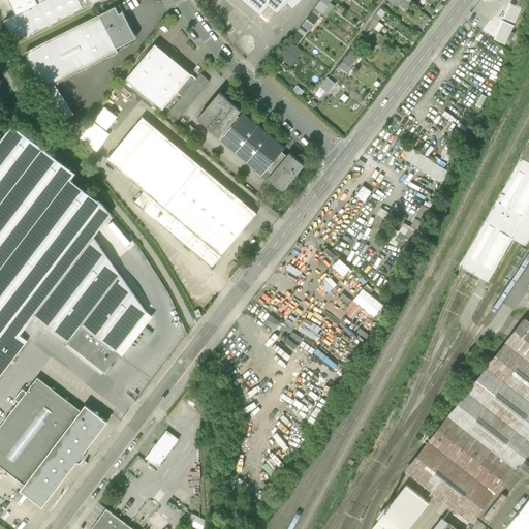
[(36,0),(38,4),(27,10),(5,22),(16,42),(100,0),(36,0)]
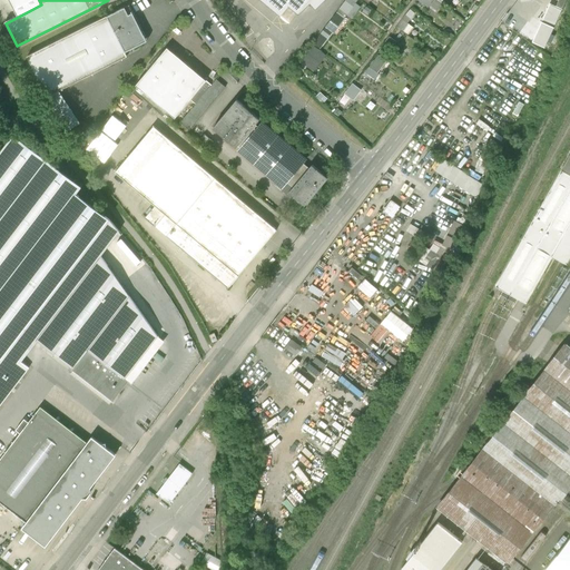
[(39,0),(22,0),(29,11),(41,5),(39,0)]
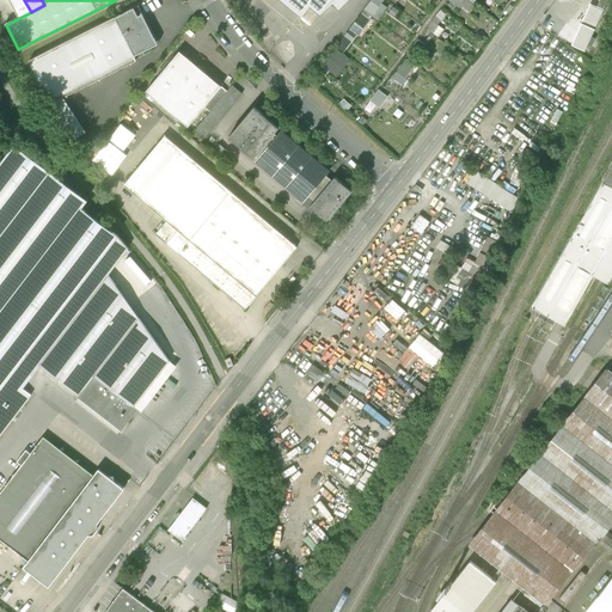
[(282,0),(301,16),(311,5),(322,14),(334,4),(340,10),(349,0),(282,0)]
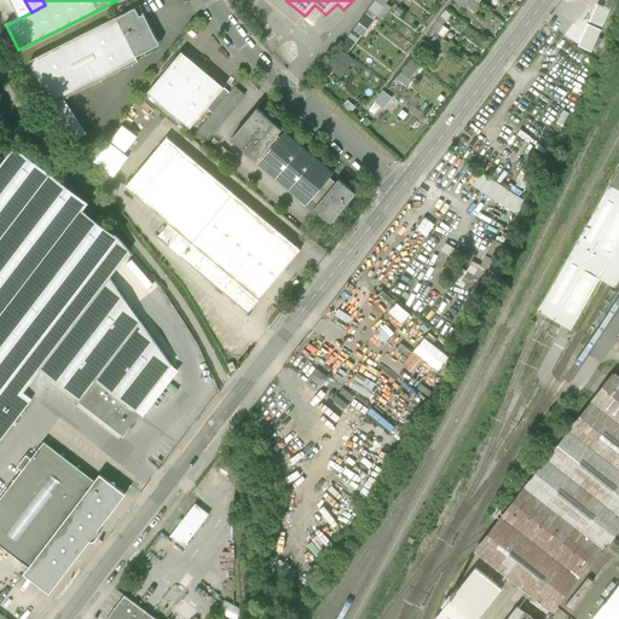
[(352,52),(379,16),(385,21),(395,4),(389,0),(375,0),(343,46),(352,52)]
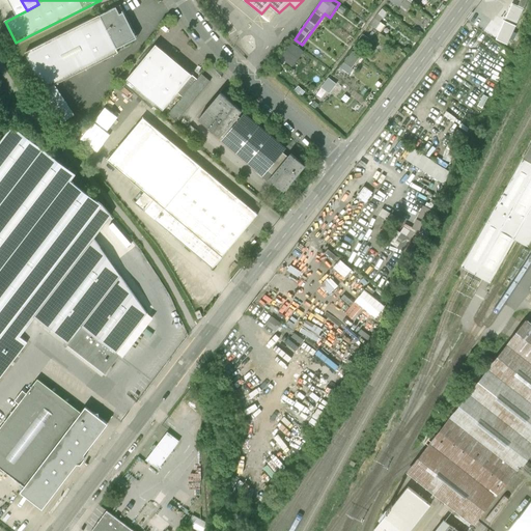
[(116,7),(25,52),(44,89),(118,53),(116,48),(137,38),(124,12),(120,15),(116,7)]
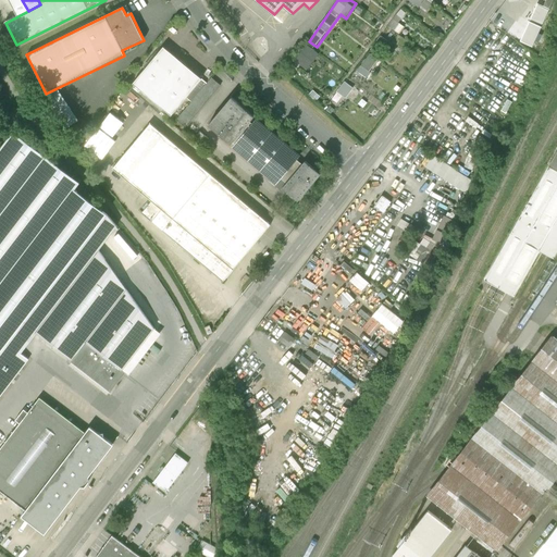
[(369,77),(390,41),(380,36),(359,72),(369,77)]
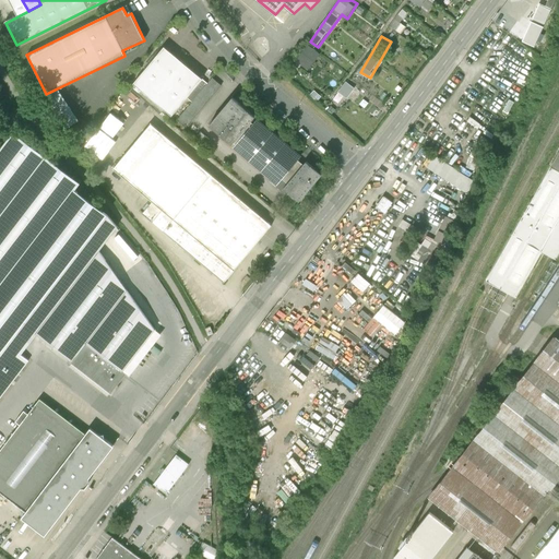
[(162,49),(132,85),(170,118),(186,99),(201,81),(162,49)]
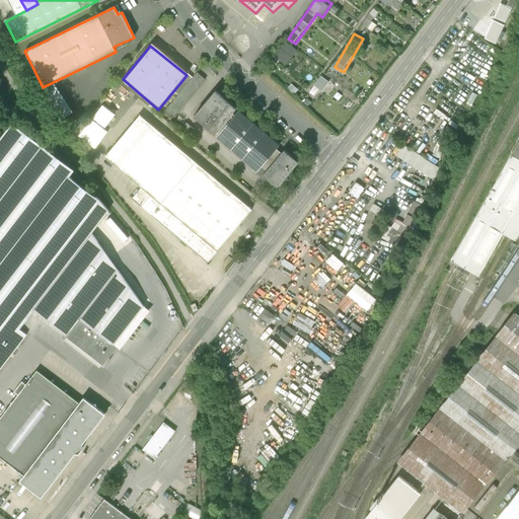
[(192,79),(187,75),(172,92),(176,96),(159,118),(167,125),(204,81),(196,75),(192,79)]
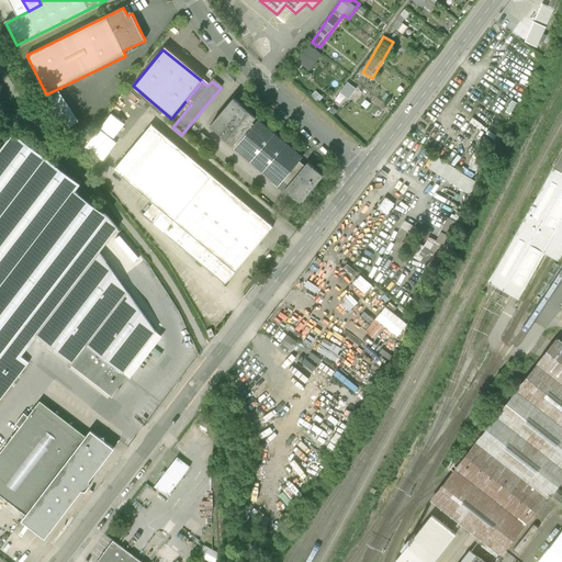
[(351,98),(358,87),(348,81),(341,92),(351,98)]
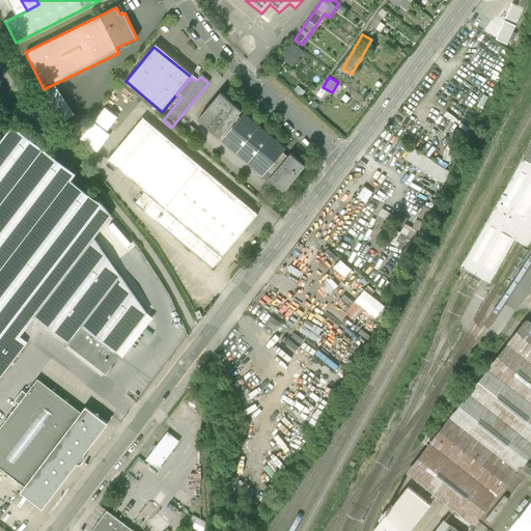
[(54,90),(65,119),(74,116),(61,86),(54,90)]
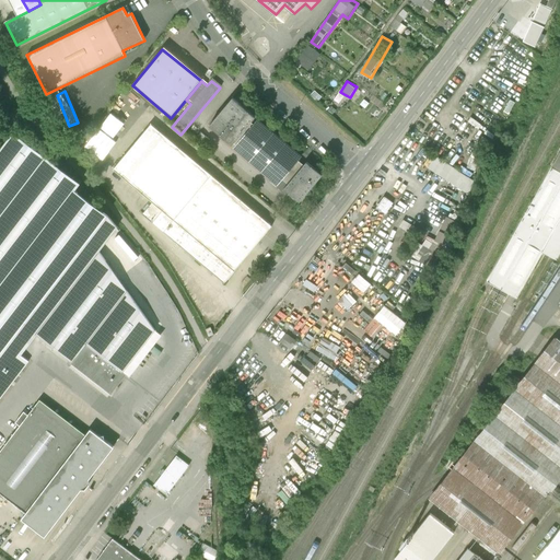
[(255,118),(231,98),(208,127),(232,147),(254,120),(255,118)]
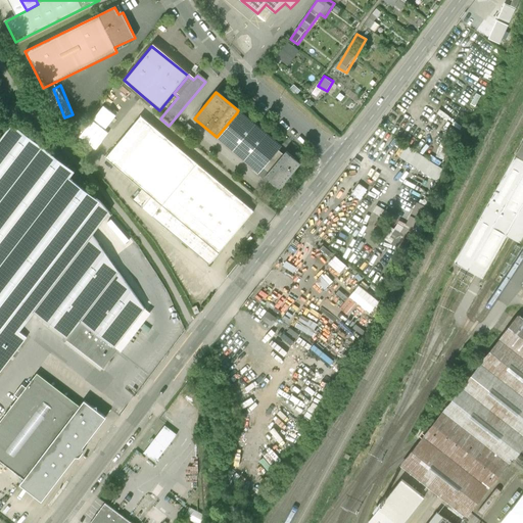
[(278,147),(237,112),(217,137),(216,139),(256,173),(262,168),(276,150),(278,147)]
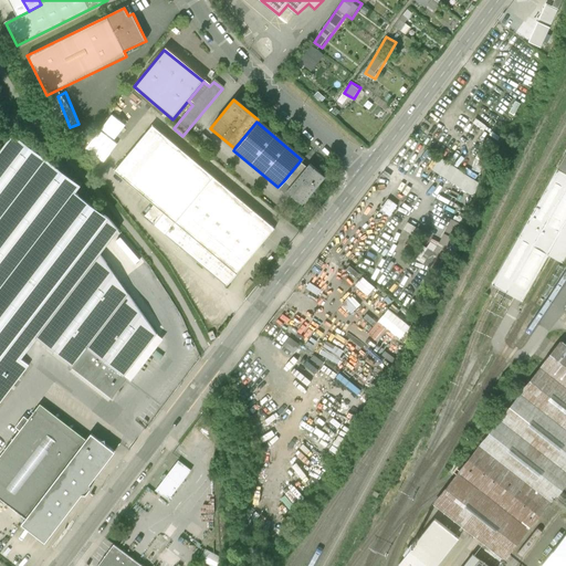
[(482,132),(470,124),(461,137),(473,145),(482,132)]
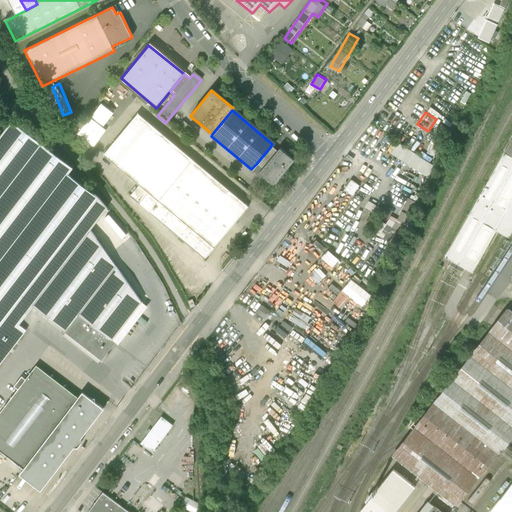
[(136,115),(102,155),(138,185),(212,248),(246,207),(136,115)]
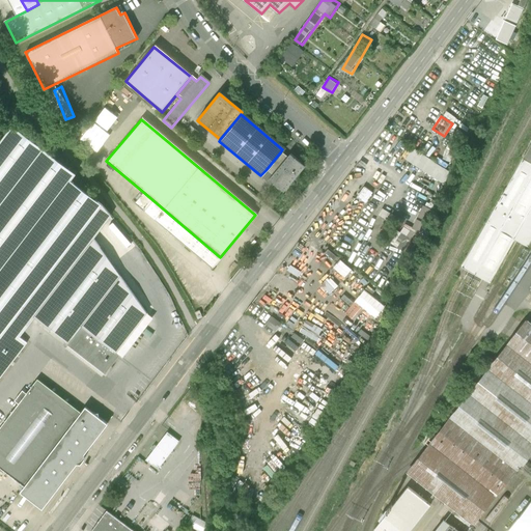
[(91,126),(79,141),(94,154),(107,137),(91,126)]
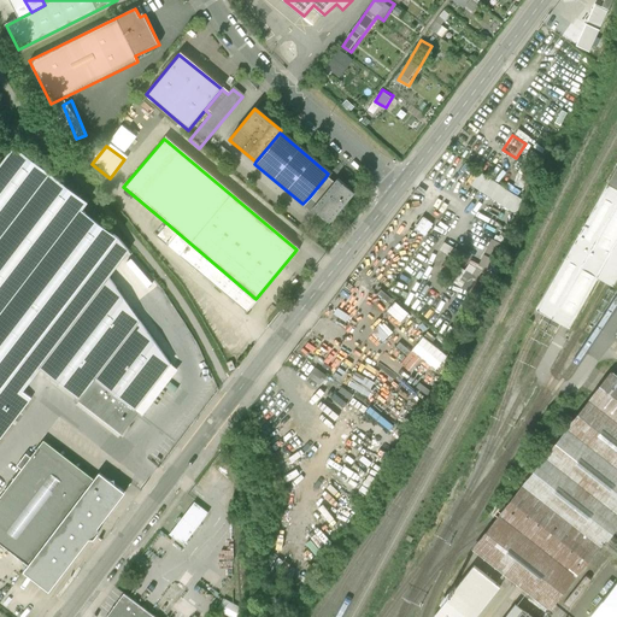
[(0,246),(53,177),(16,147),(0,166),(0,246)]
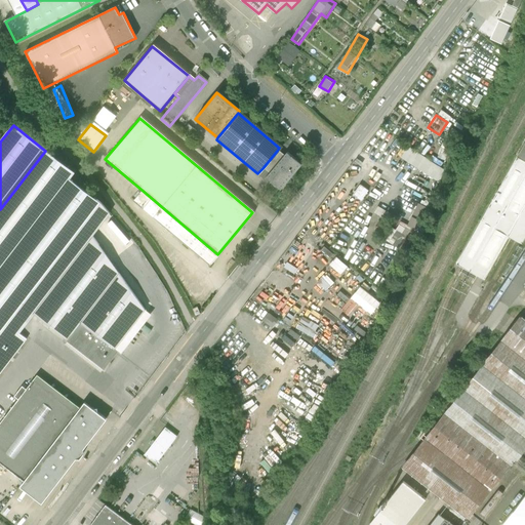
[(195,133),(187,126),(182,130),(191,138),(195,133)]
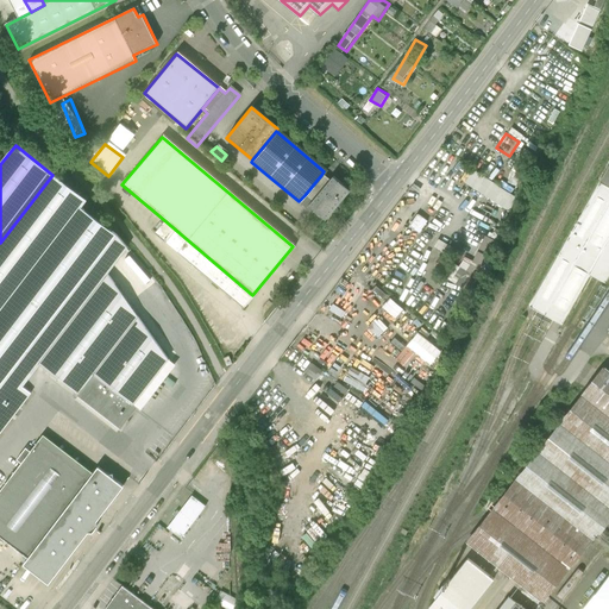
[(608,165),(529,307),(538,311),(551,319),(562,325),(589,276),(597,281),(604,284),(608,276),(608,165)]
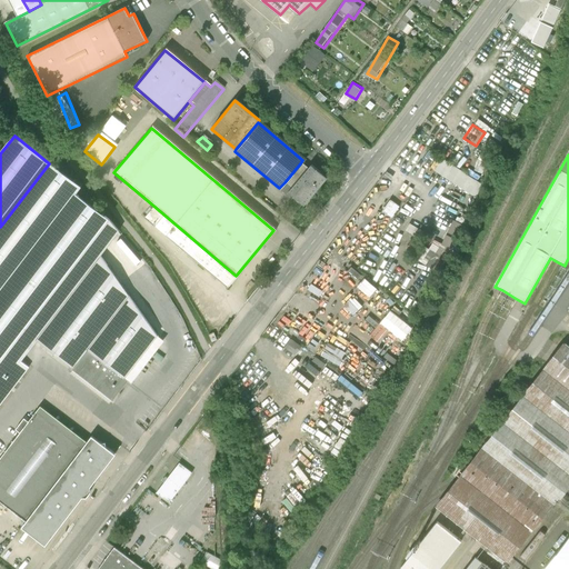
[(0,227),(0,298),(78,197),(83,189),(49,163),(0,227)]
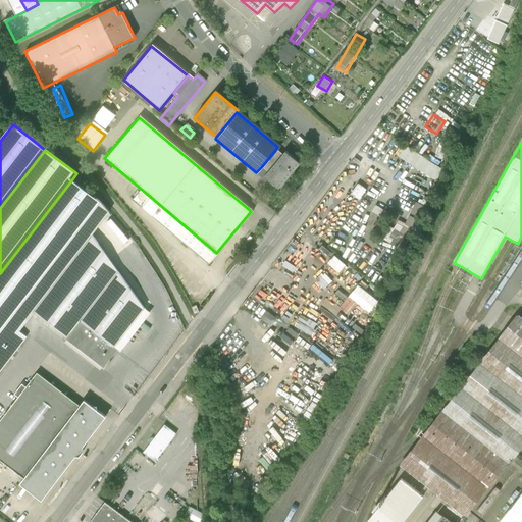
[(281,155),(275,150),(261,167),(267,172),(281,155)]
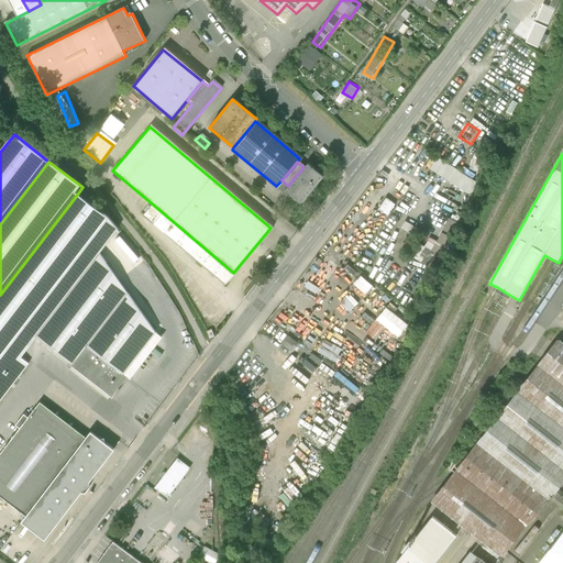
[(306,164),(304,167),(288,186),(283,191),(300,206),(323,178),(306,164)]
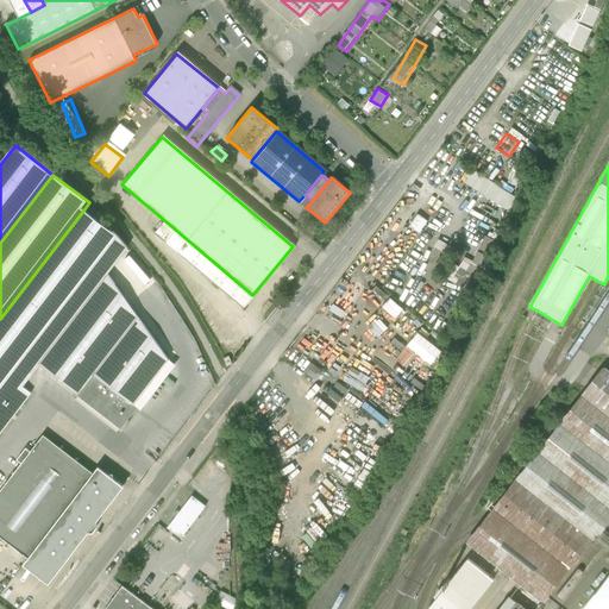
[(0,319),(0,439),(33,396),(24,389),(42,365),(111,276),(131,250),(120,238),(83,211),(0,319)]
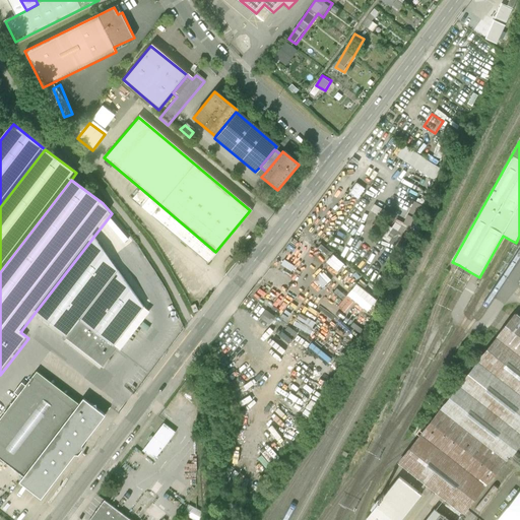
[(359,182),(351,192),(360,198),(367,188),(359,182)]
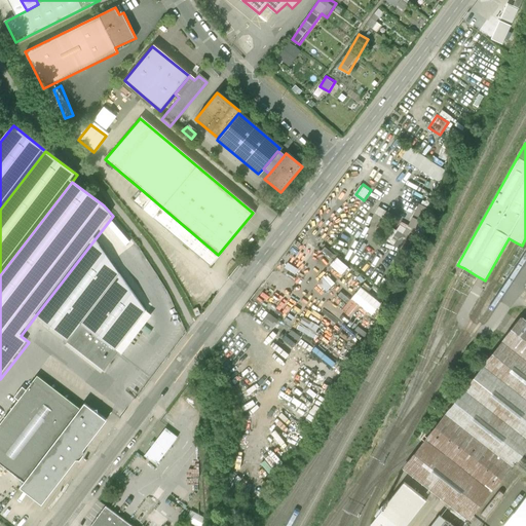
[(209,266),(218,255),(142,190),(132,201),(209,266)]
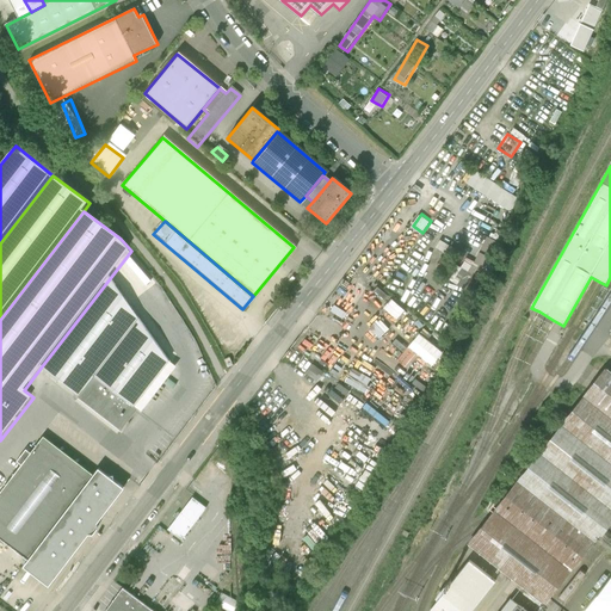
[(172,363),(111,277),(42,366),(82,399),(81,400),(124,433),(141,412),(137,409),(172,363)]
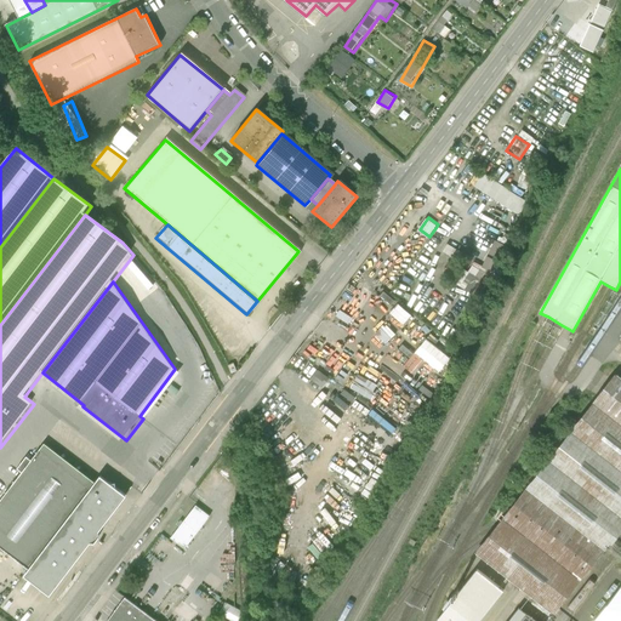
[(406,324),(414,314),(400,302),(392,312),(406,324)]
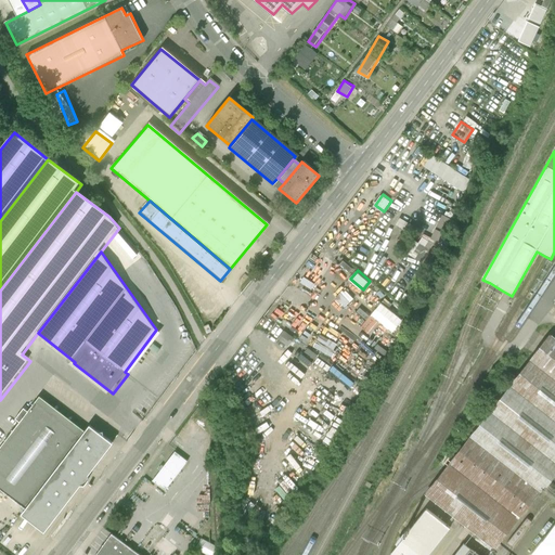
[(381,302),(372,315),(396,331),(404,318),(381,302)]
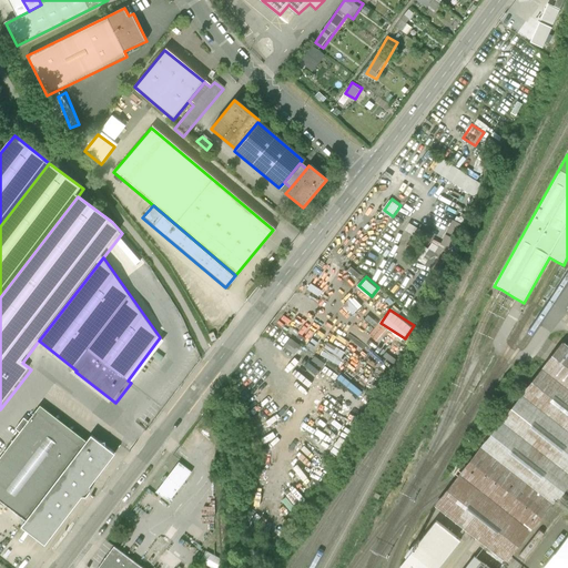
[(567,344),(566,343),(454,484),(437,506),(507,561),(567,483),(567,344)]
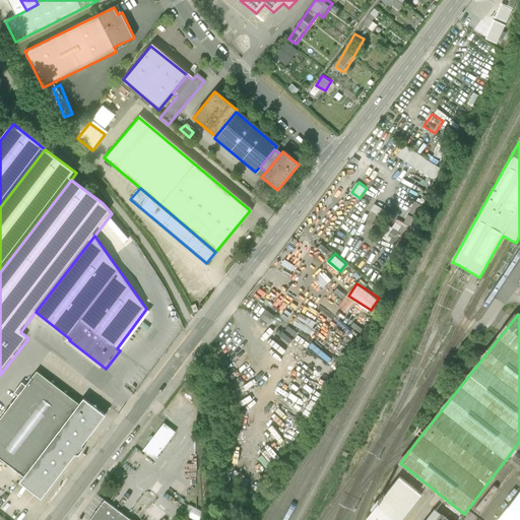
[(0,458),(26,478),(81,406),(39,374),(28,386),(23,382),(14,393),(19,396),(0,420),(0,458)]
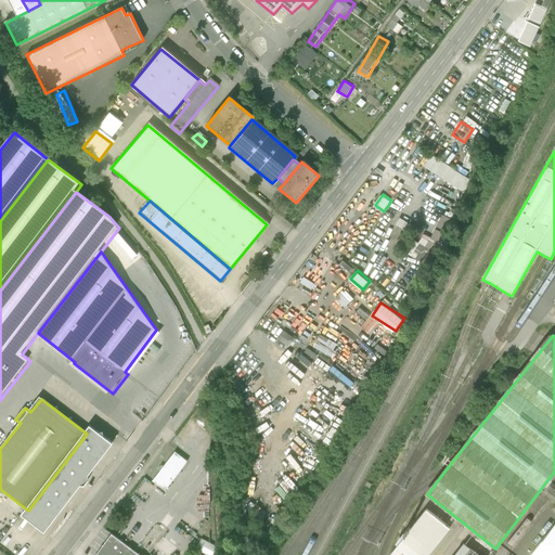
[(206,407),(198,416),(206,423),(214,413),(206,407)]
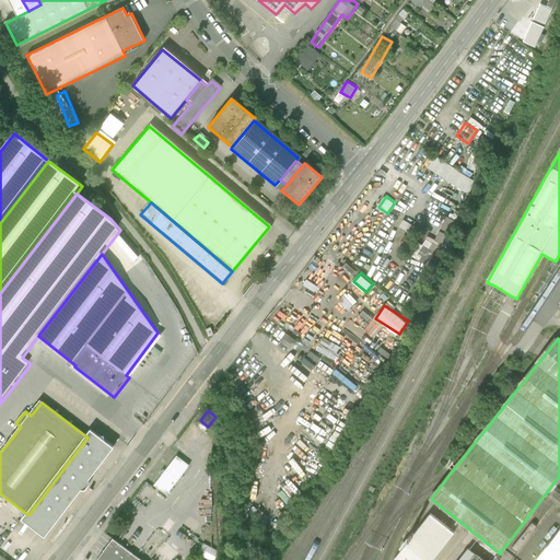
[(28,515),(24,521),(47,538),(83,491),(88,491),(92,487),(91,480),(116,448),(93,431),(88,438),(28,515)]
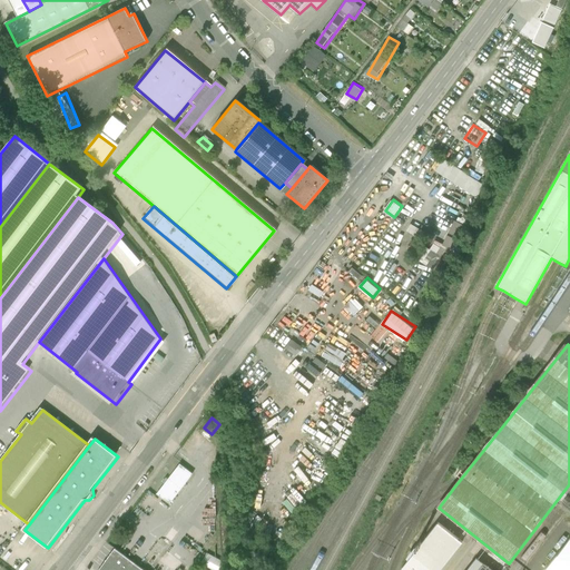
[(179,464),(157,493),(170,503),(194,474),(179,464)]
